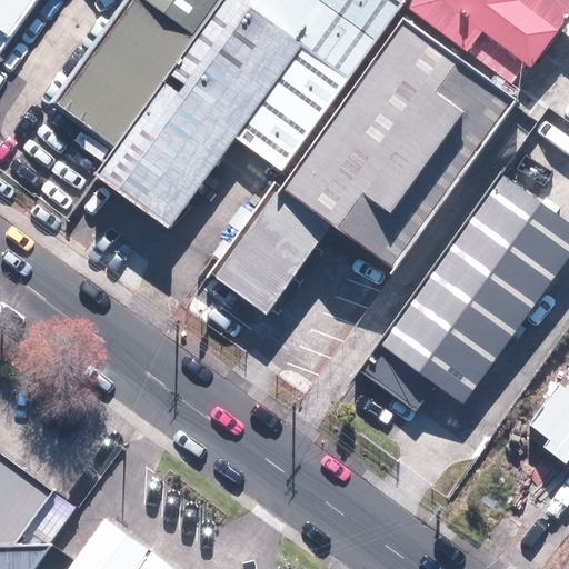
[(0,0),(0,31),(9,38),(36,0),(0,0)]
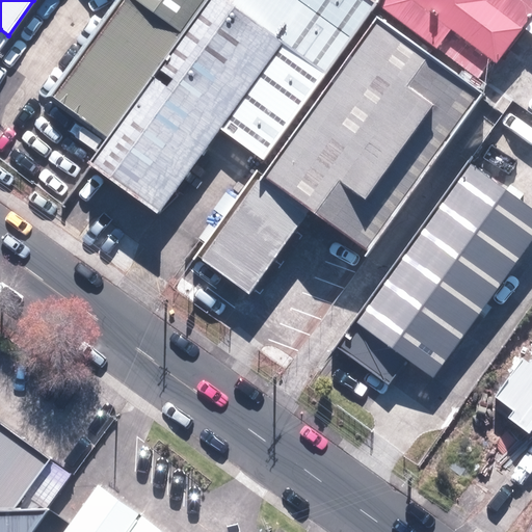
[(263,161),(378,3),(374,0),(121,0),(51,95),(108,137),(89,163),(157,215),(219,130),(239,144),(263,161)]
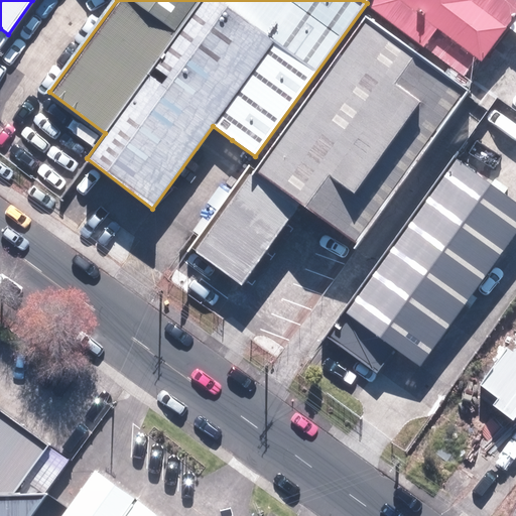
[(515,0),(368,0),(367,3),(465,74),(476,57),(481,61),(515,14),(515,0)]
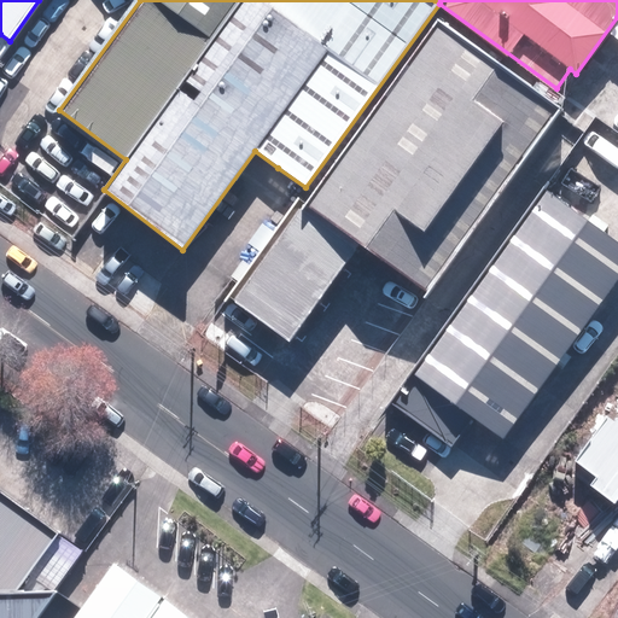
[(563,109),(437,21),(232,299),(289,342),(362,240),(379,254),(423,285),(563,109)]
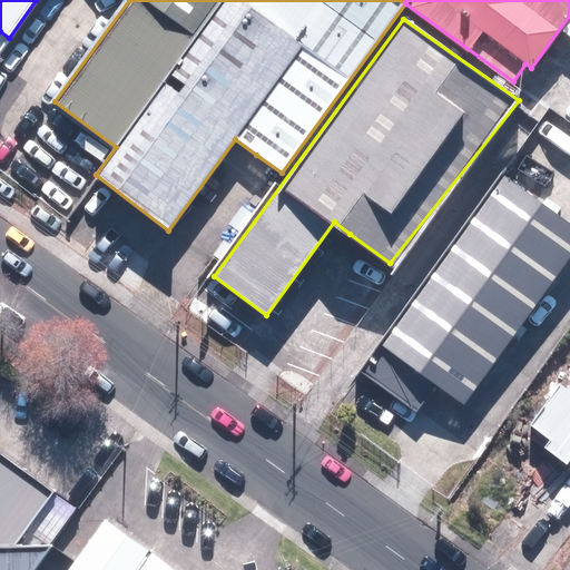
[(569,268),(569,225),(505,177),(361,373),(421,418),(441,391),(465,410),(569,268)]
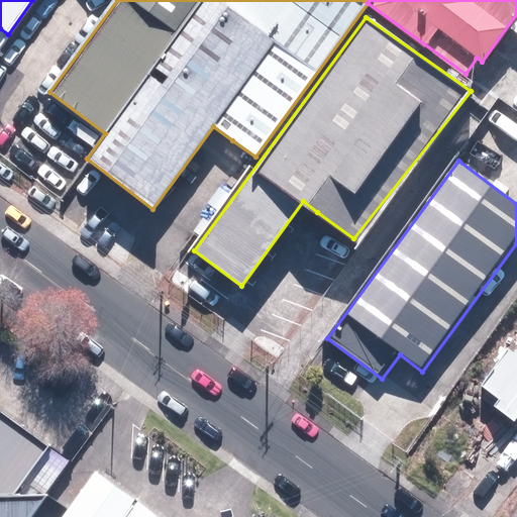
[(516,353),(516,354),(508,348),(480,387),(498,400),(494,406),(514,420),(516,416),(516,353)]
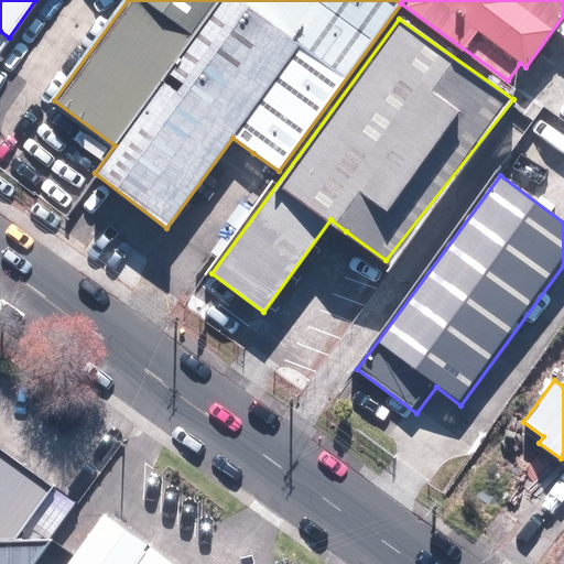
[(0,539),(55,538),(83,500),(0,440),(0,539)]
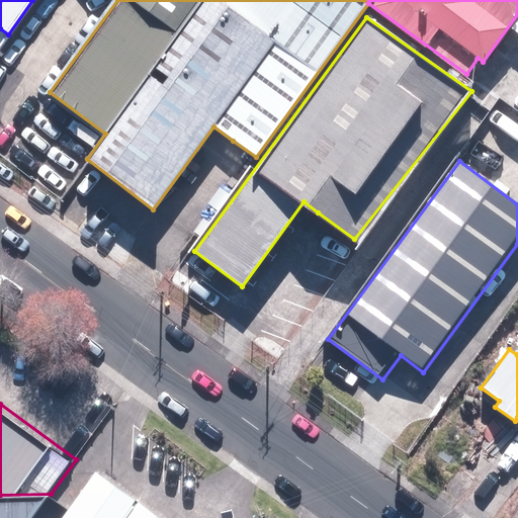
[(170,517),(101,468),(65,517),(170,517)]
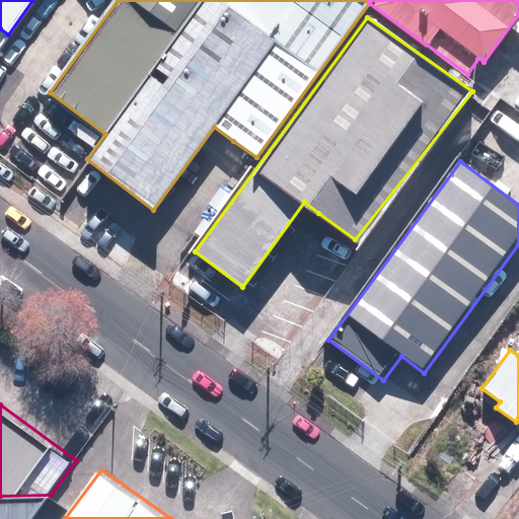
[(0,518),(31,518),(51,495),(0,496),(0,518)]
